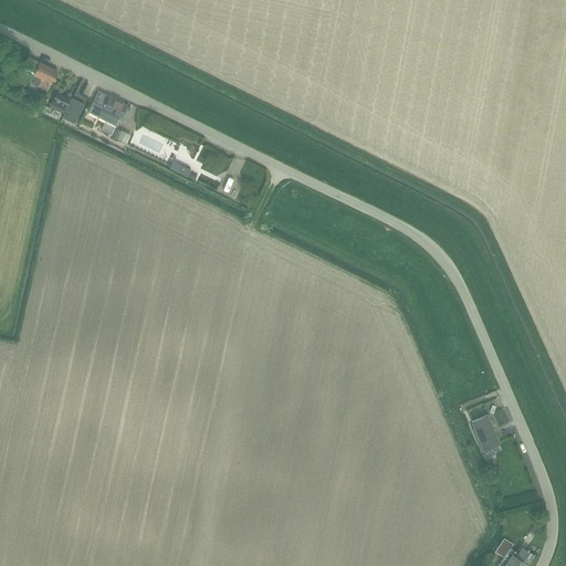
[(1,60),(0,62),(0,69),(7,72),(10,64),(1,60)]
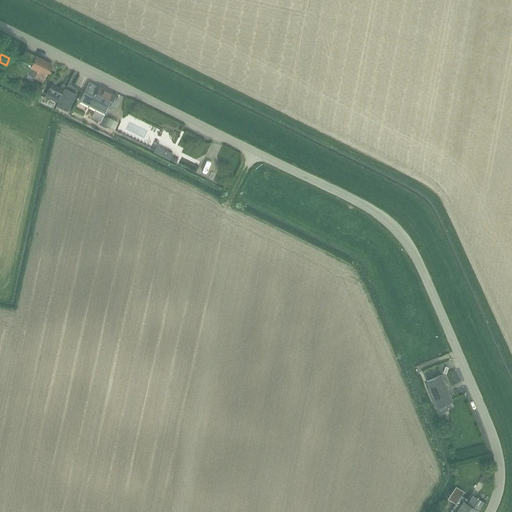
[(43,83),(47,76),(49,72),(50,73),(53,68),(51,68),(53,64),(36,56),(32,66),(21,61),(17,69),(28,75),(26,78),(32,81),(33,78),(43,83)]
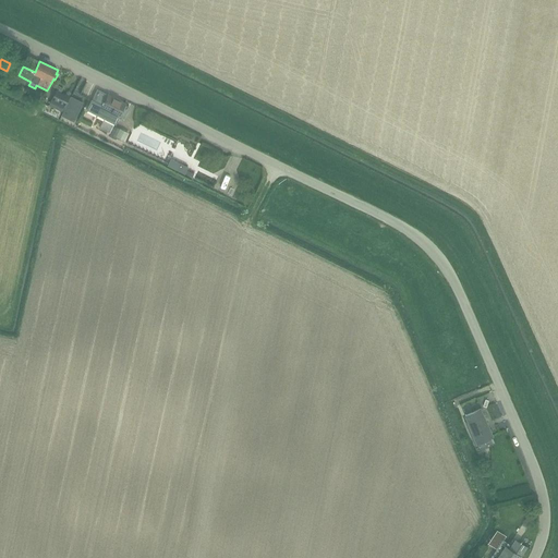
[(49,106),(63,112),(70,97),(57,91),(49,106)]
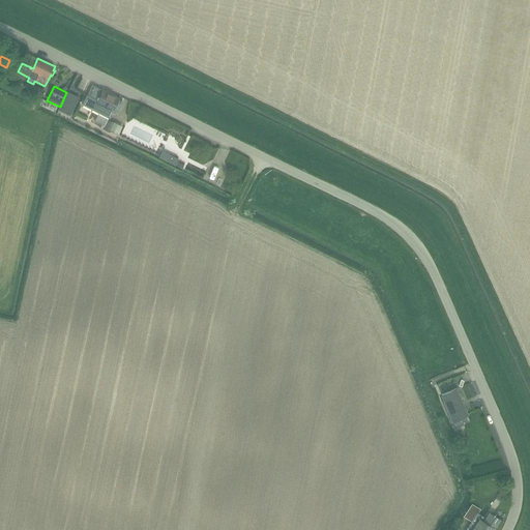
[(88,94),(83,105),(109,117),(110,117),(113,110),(117,112),(118,111),(121,104),(118,101),(120,98),(102,90),(97,99),(88,94)]
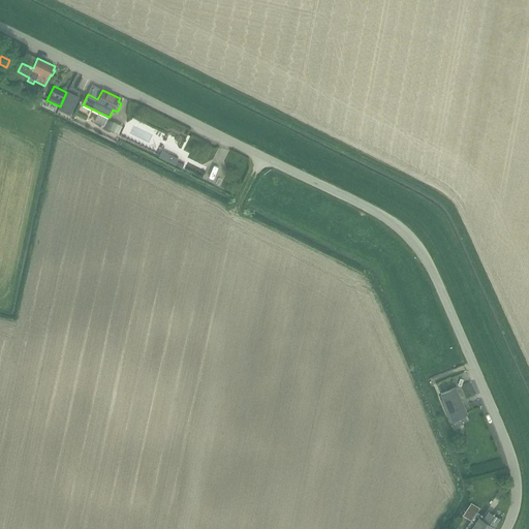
[(59,109),(59,110),(70,116),(79,97),(67,92),(59,109)]
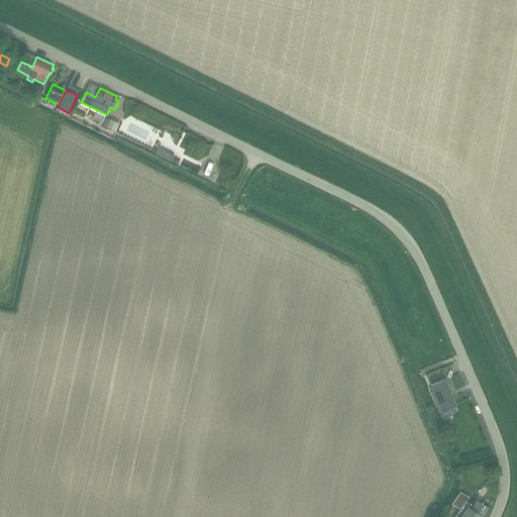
[(105,116),(101,125),(107,128),(107,127),(116,131),(119,123),(112,119),(111,119),(105,116)]
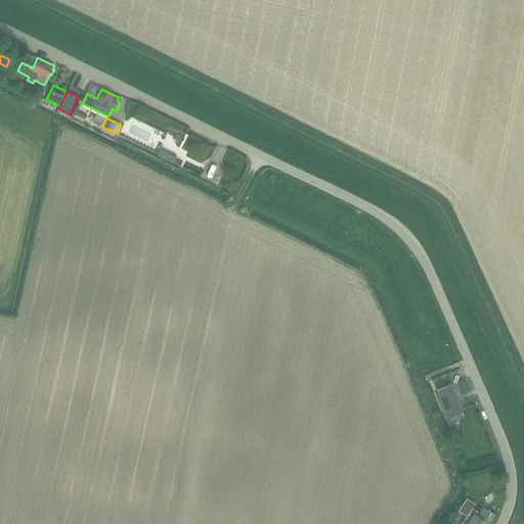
[(160,150),(158,156),(174,163),(175,160),(177,157),(161,149),(160,150)]
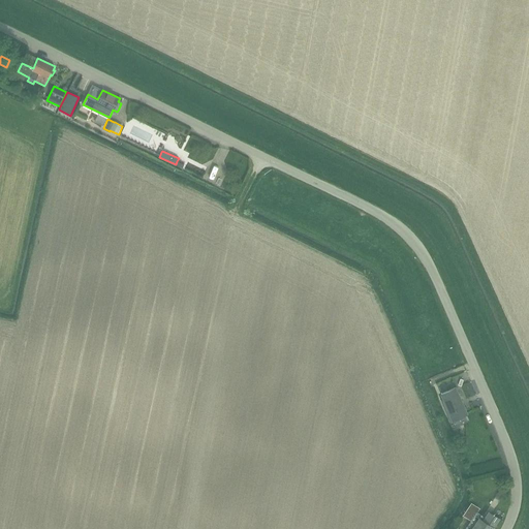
[(440,394),(450,416),(452,421),(467,413),(456,387),(454,382),(444,386),(447,391),(440,394)]
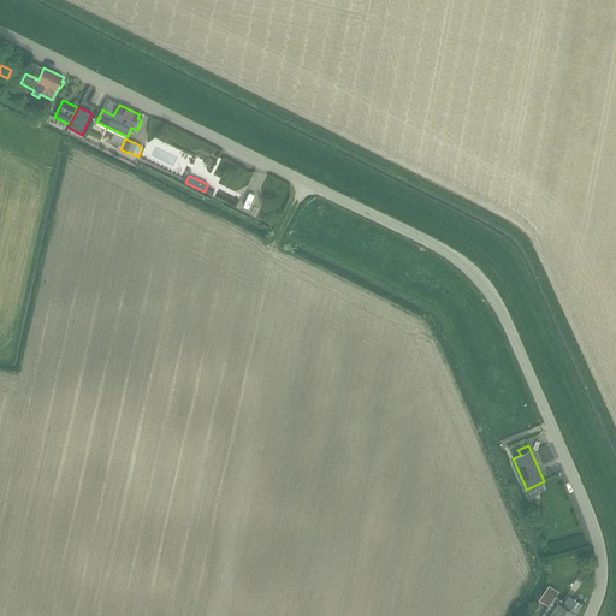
[(545,593),(539,600),(548,606),(554,598),(545,593)]
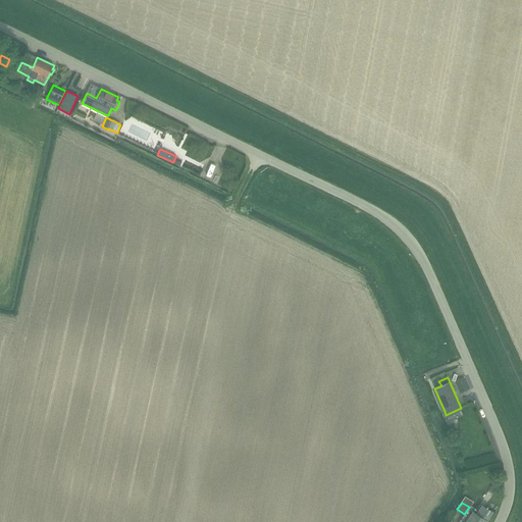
[(485,521),(492,512),(480,504),(475,513),(472,511),(464,521),(485,521)]
